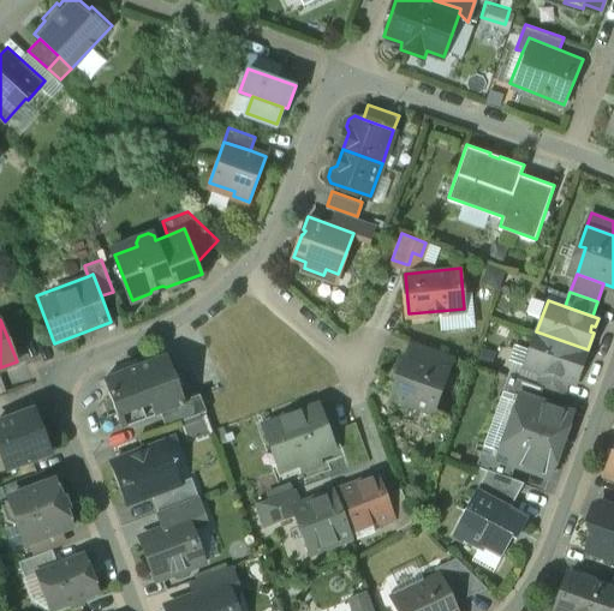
[(588,349),(536,331),(525,364),(542,369),(568,379),(576,382),(579,372),(576,371),(578,365),(580,366),(588,349)]
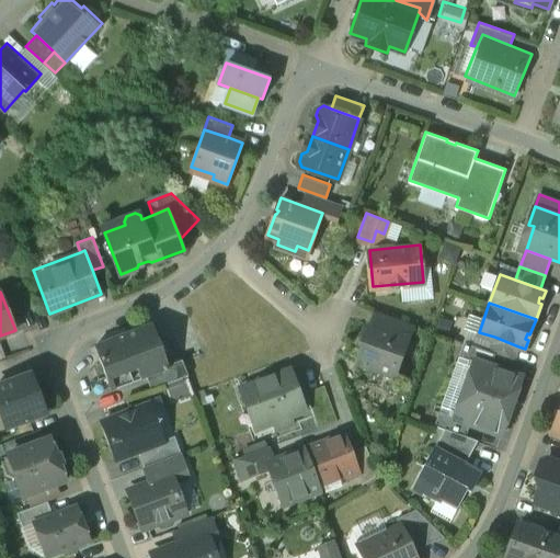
[(413,322),(376,309),(372,322),(409,336),(413,322)]
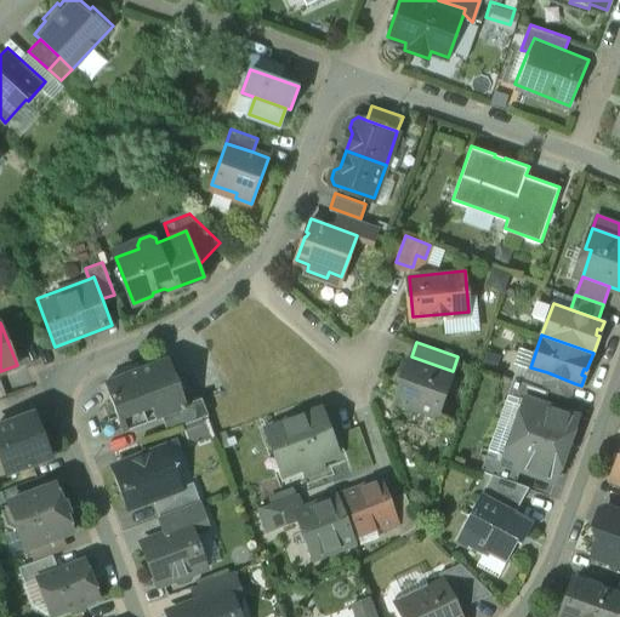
[(140,367),(138,361),(113,371),(114,377),(106,381),(123,427),(147,417),(144,410),(153,406),(158,418),(163,416),(188,406),(187,403),(182,390),(183,387),(181,378),(177,377),(169,356),(140,367)]
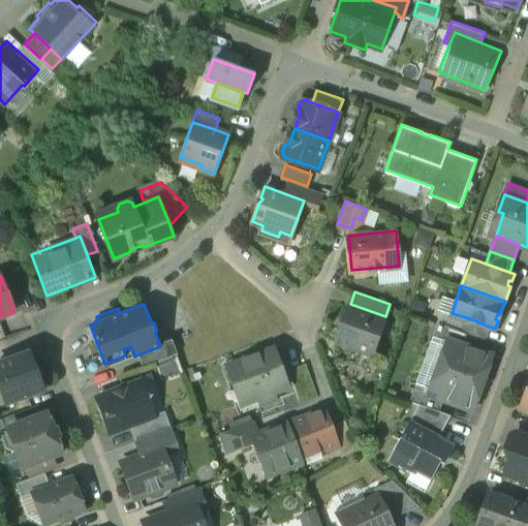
[(385,316),(350,304),(349,307),(346,306),(340,325),(343,326),(337,341),(372,353),(380,332),(381,333),(387,330),(390,322),(387,316),(385,316)]
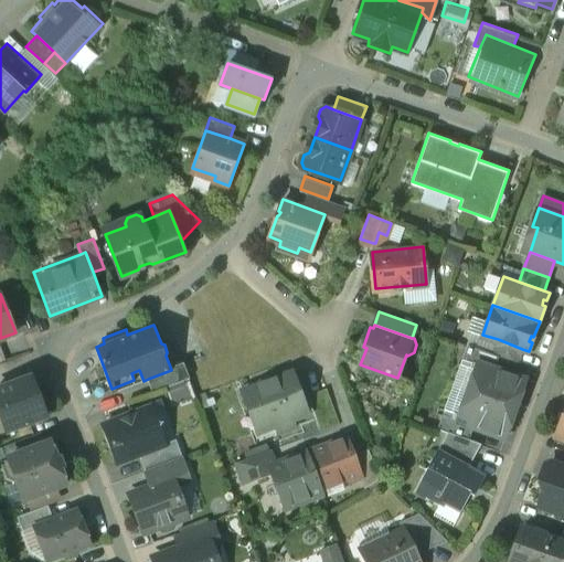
[(522,349),(498,339),(493,352),(519,361),(522,349)]
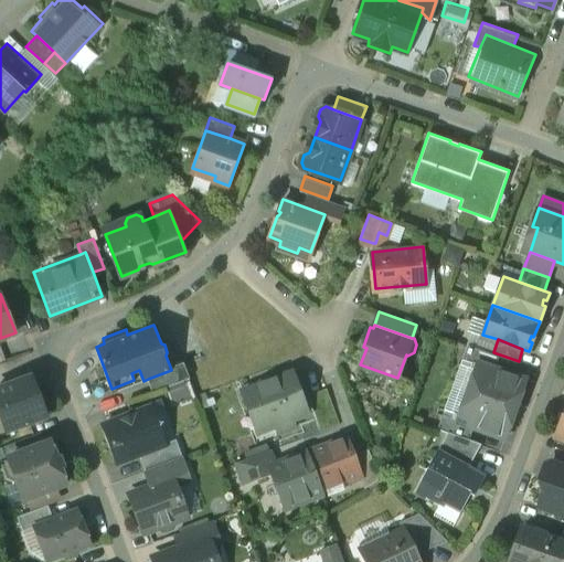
[(499,354),(468,343),(464,358),(478,363),(478,361),(495,368),(499,354)]
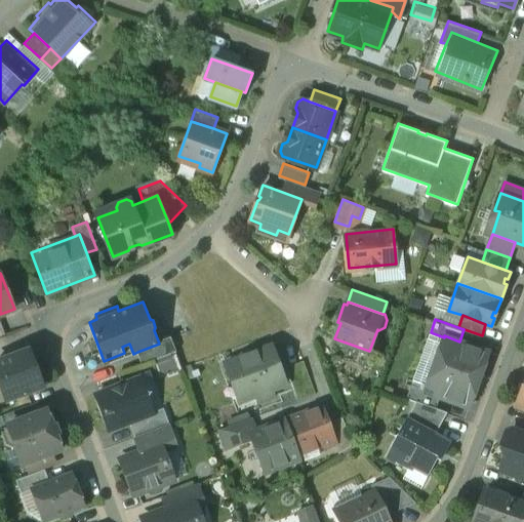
[(171,335),(158,340),(159,344),(137,352),(142,363),(176,351),(171,335)]
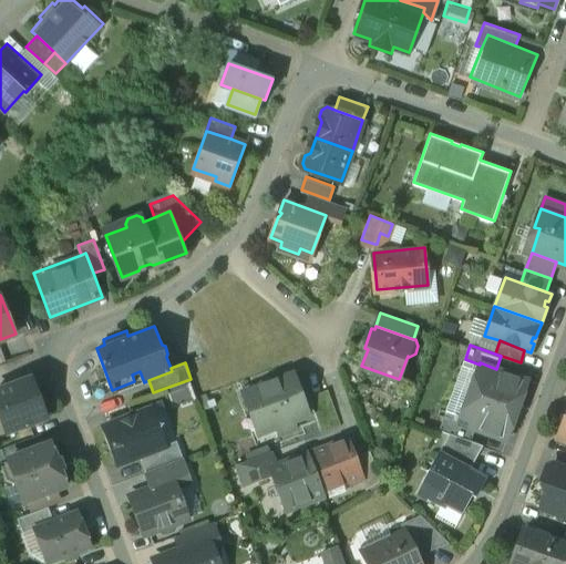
[(496,369),(480,362),(480,365),(460,419),(460,421),(476,427),(507,438),(511,430),(507,429),(510,423),(512,424),(523,393),(521,392),(523,387),(525,388),(528,380),(496,369)]
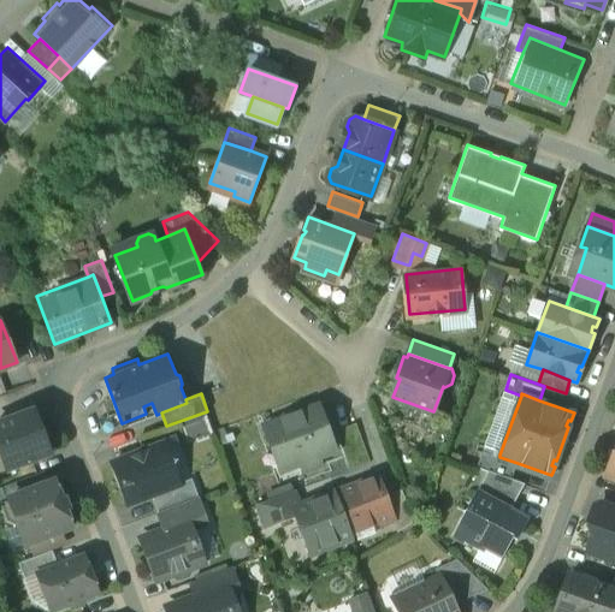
[(319,405),(265,426),(270,439),(281,435),(291,464),(301,461),(305,469),(323,463),(319,455),(335,449),(319,405)]
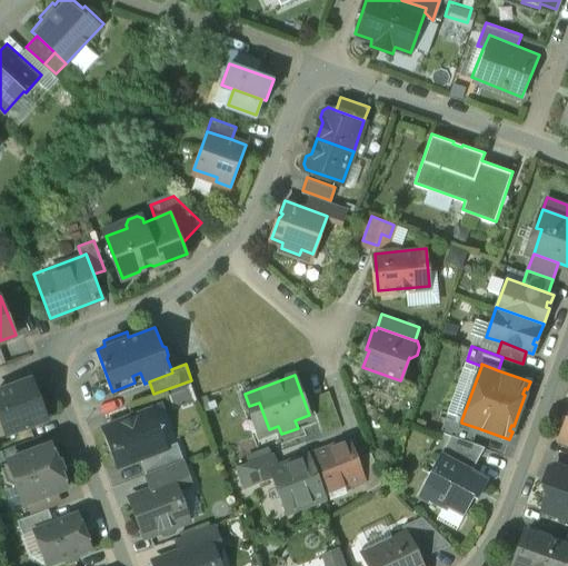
[(47,418),(32,379),(0,390),(0,413),(7,433),(47,418)]
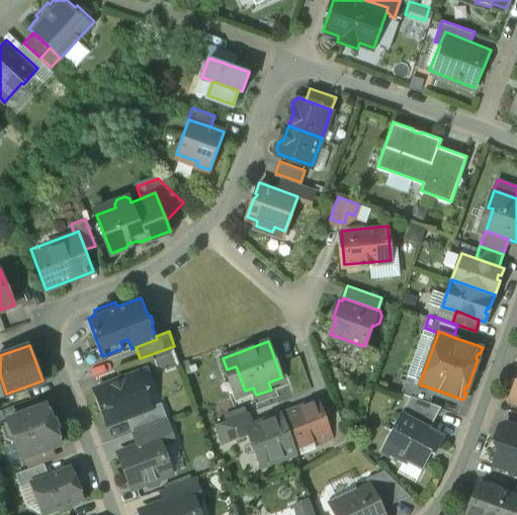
[(138,372),(124,376),(120,374),(118,379),(95,388),(108,423),(127,416),(151,407),(151,406),(146,393),(149,388),(143,385),(138,372)]
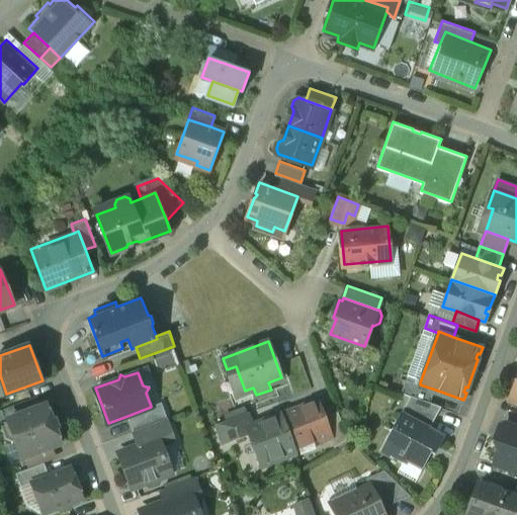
[(420,382),(406,377),(402,391),(411,395),(431,401),(435,390),(420,384),(420,382)]
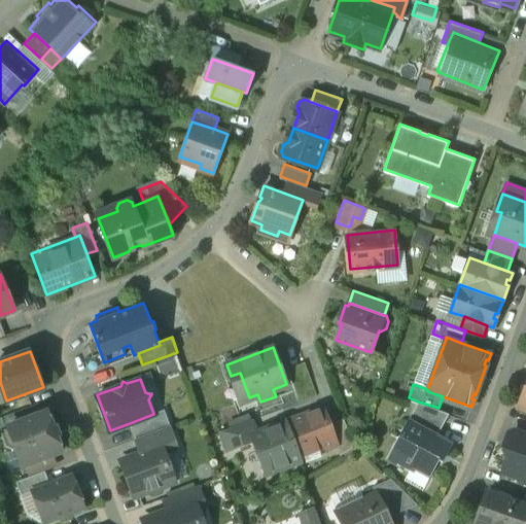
[(439,408),(418,402),(409,420),(436,435),(450,413),(439,408)]
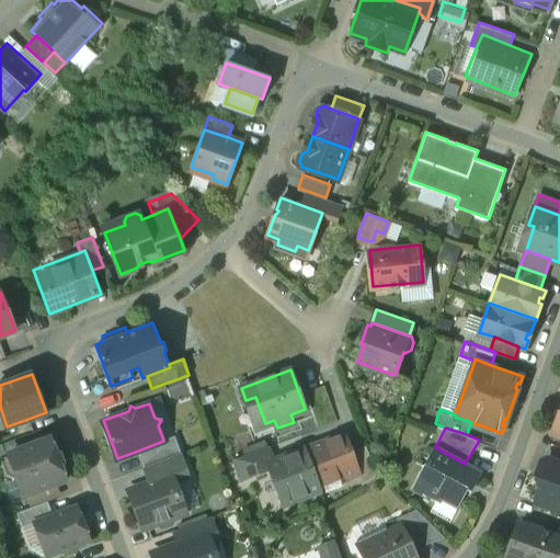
[(38,429),(3,442),(8,454),(43,442),(38,429)]
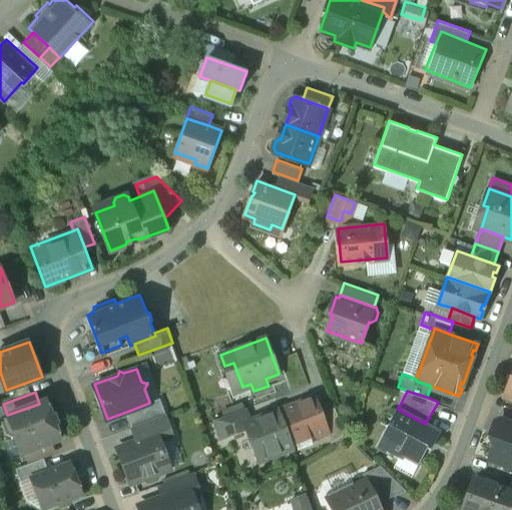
[(315,396),(280,409),(293,444),(294,444),(328,432),(328,431),(321,412),(315,396)]
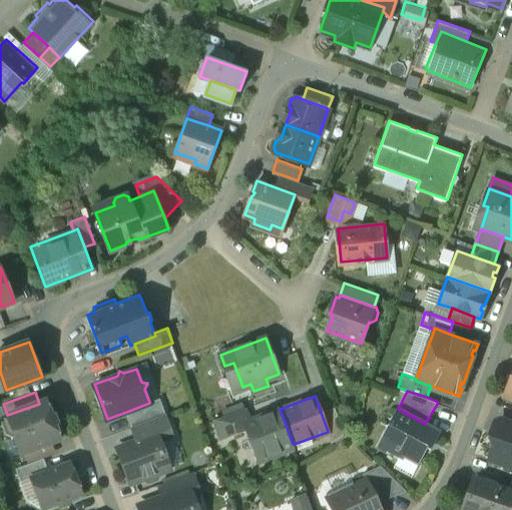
[(160,398),(149,402),(149,403),(126,412),(132,426),(166,413),(160,398)]
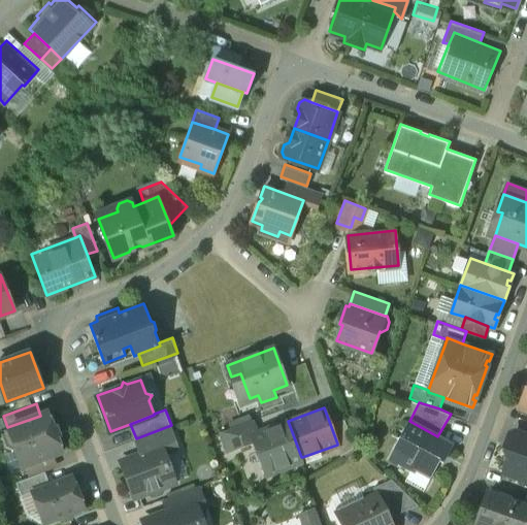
[(7,427),(0,430),(6,448),(13,451),(15,450),(22,466),(62,451),(57,437),(60,436),(56,425),(53,426),(47,413),(7,427)]
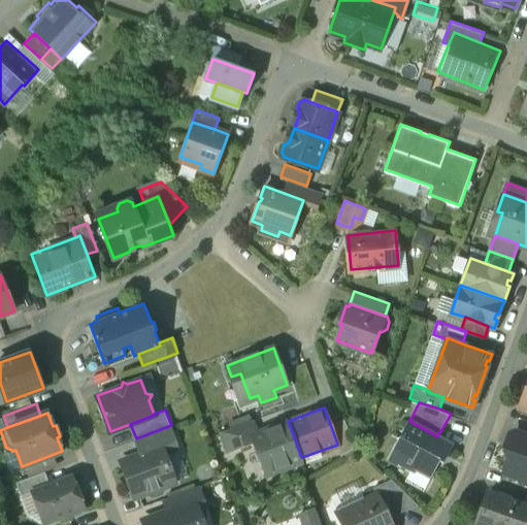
[(253,419),(221,431),(229,452),(255,441),(253,434),(257,432),(253,419)]
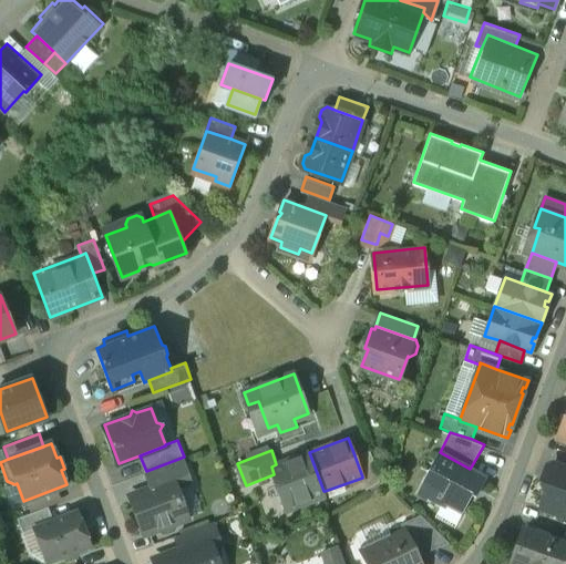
[(379,472),(370,450),(354,455),(362,477),(362,478),(367,489),(384,478),(379,472)]
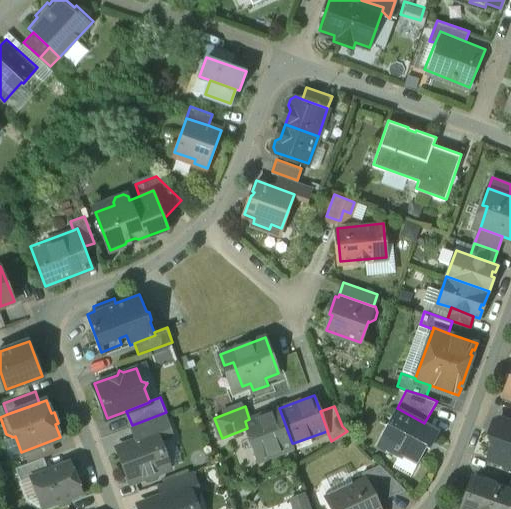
[(249,419),(245,421),(247,428),(259,459),(294,446),(293,443),(292,443),(279,408),(249,419)]
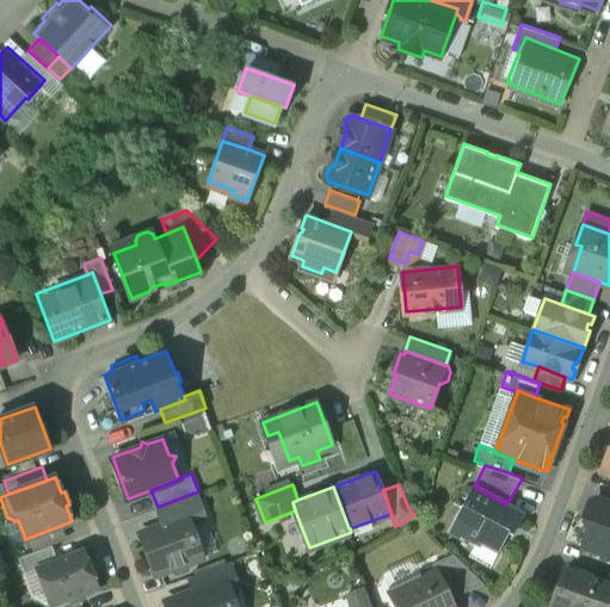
[(474,487),(473,487),(456,518),(467,525),(463,532),(482,542),(484,540),(500,550),(509,532),(513,534),(524,514),(506,505),(474,487)]
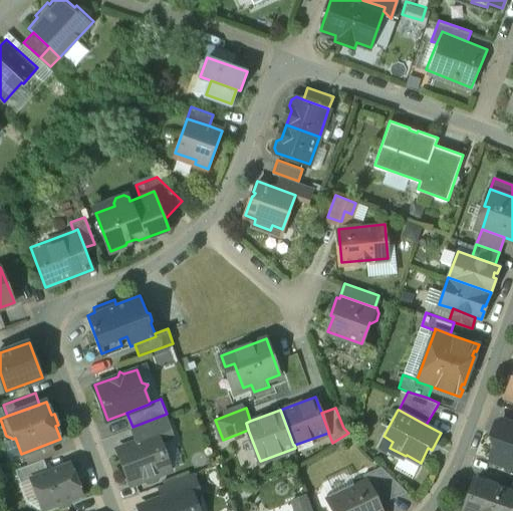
[(167,414),(133,427),(139,442),(158,435),(160,441),(175,436),(167,414)]
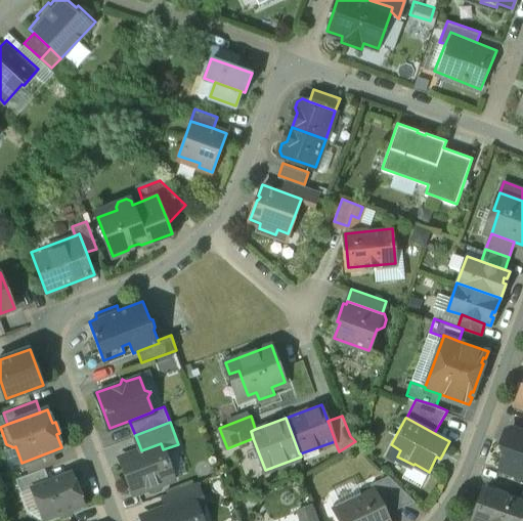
[(522,432),(512,428),(508,431),(503,445),(505,450),(500,463),(503,468),(522,475),(522,432)]
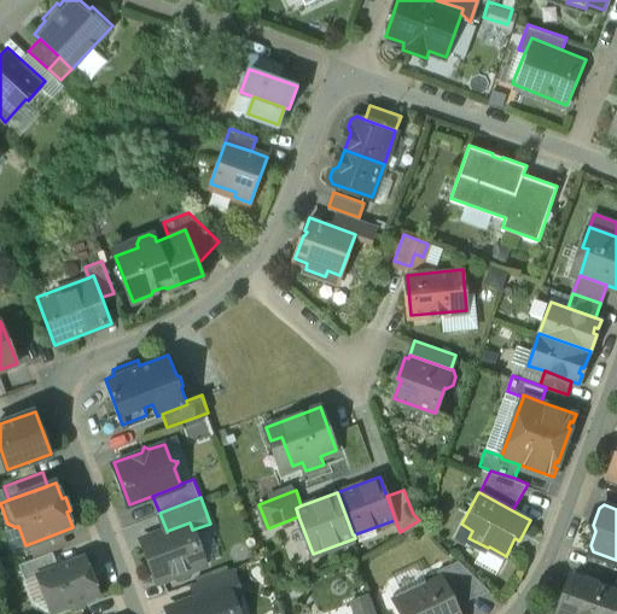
[(167,531),(143,539),(157,580),(205,562),(192,530),(190,522),(167,531)]
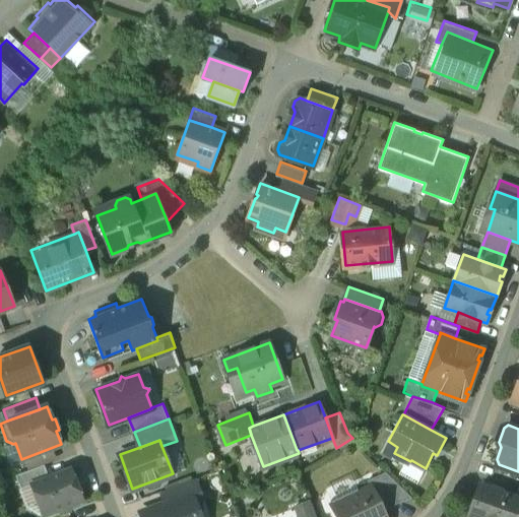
[(45,463),(16,474),(21,488),(33,483),(49,476),(45,463)]
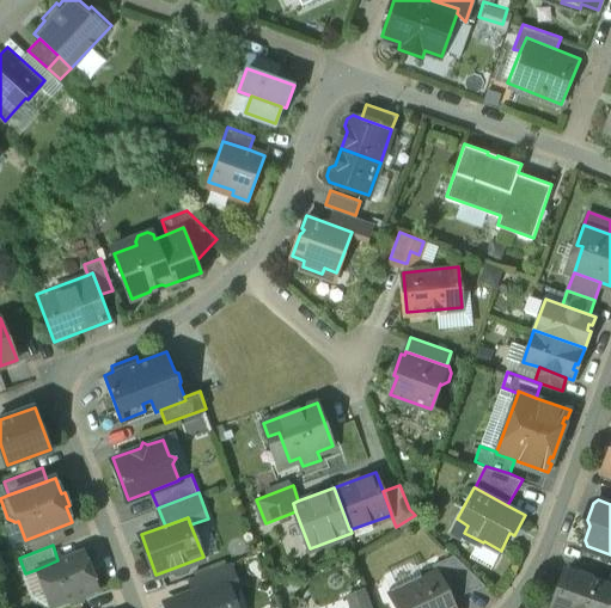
[(57,560),(38,569),(52,605),(69,599),(69,600),(74,601),(81,599),(83,594),(97,588),(83,552),(57,560)]
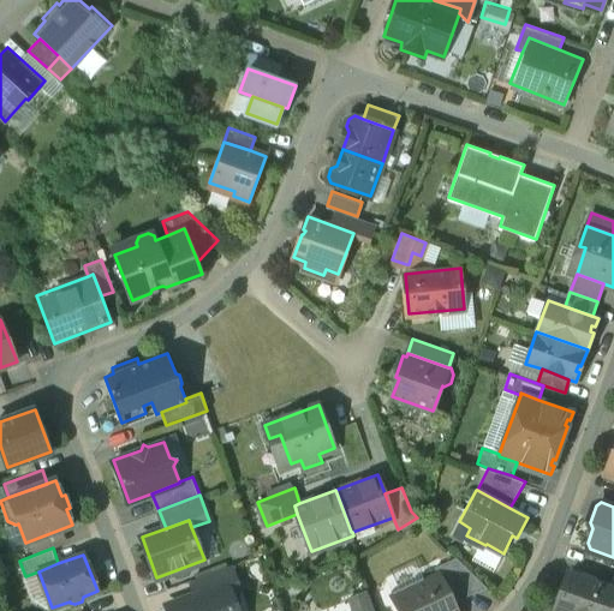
[(488,586),(457,556),(435,567),(437,568),(441,573),(455,600),(488,586)]
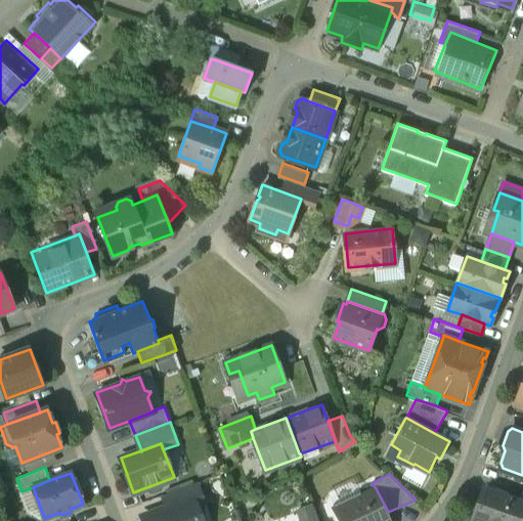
[(198,481),(164,494),(168,506),(188,498),(191,506),(205,501),(198,481)]
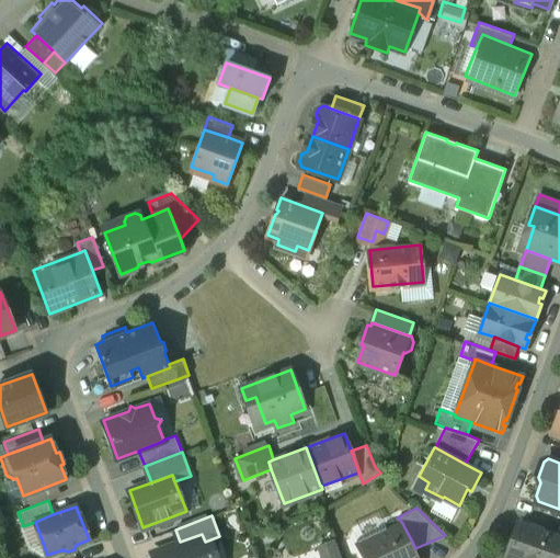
[(399,519),(353,542),(362,557),(419,557),(415,548),(402,523),(399,519)]
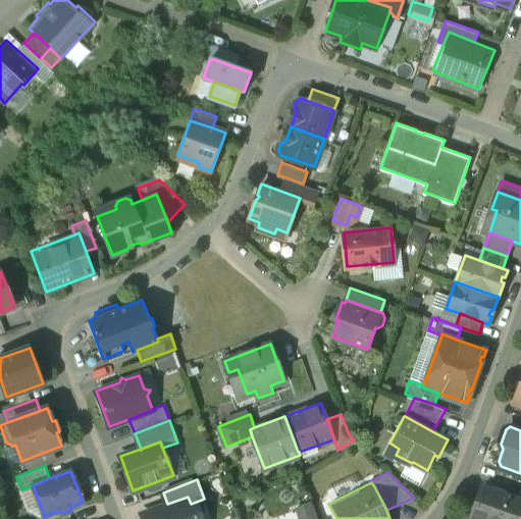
[(520,518),(520,500),(482,485),(471,518),(472,518),(520,518)]
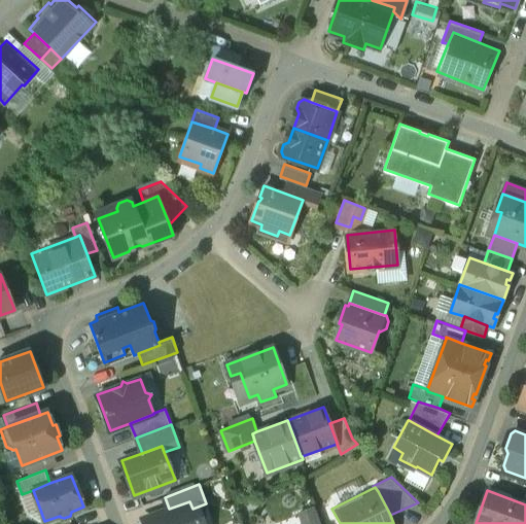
[(169,509),(163,512),(162,514),(155,516),(153,515),(143,519),(144,523),(198,523),(193,509),(189,501),(169,509)]
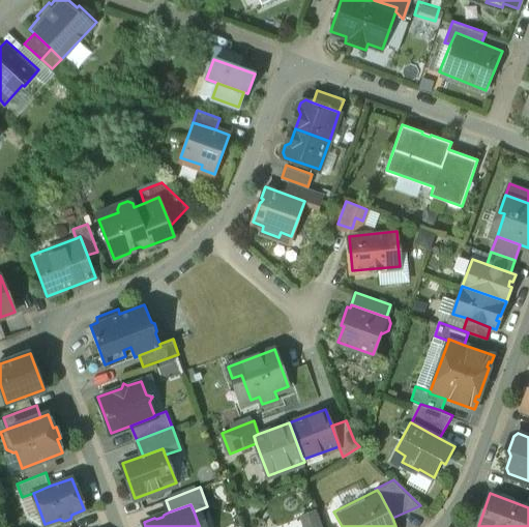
[(322,526),(317,510),(300,517),(303,526),(322,526)]
